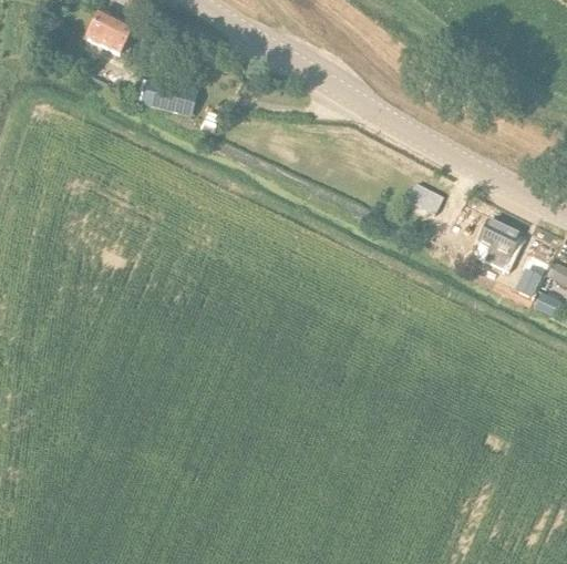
[(134,27),(100,11),(86,40),(120,57),(134,27)]
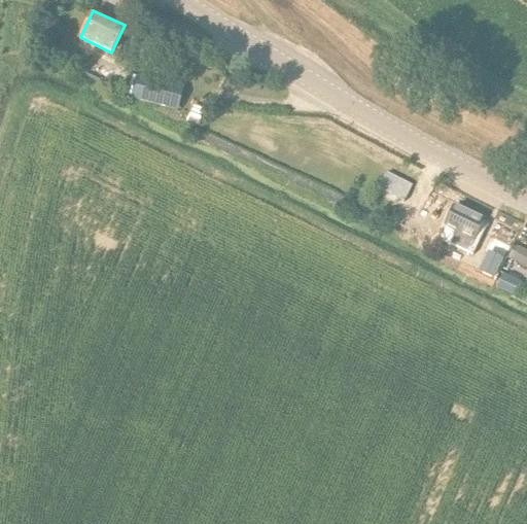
[(147,77),(142,99),(177,107),(182,85),(147,77)]
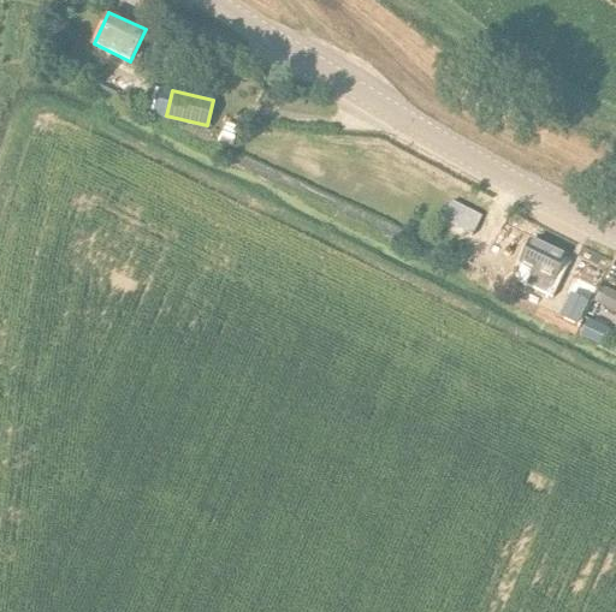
[(224,124),(218,141),(231,146),(237,130),(224,124)]
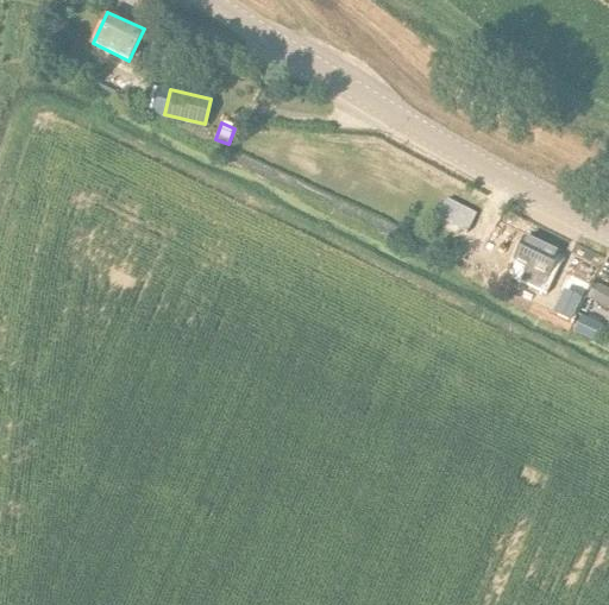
[(445,195),(435,215),(465,229),(476,210),(445,195)]
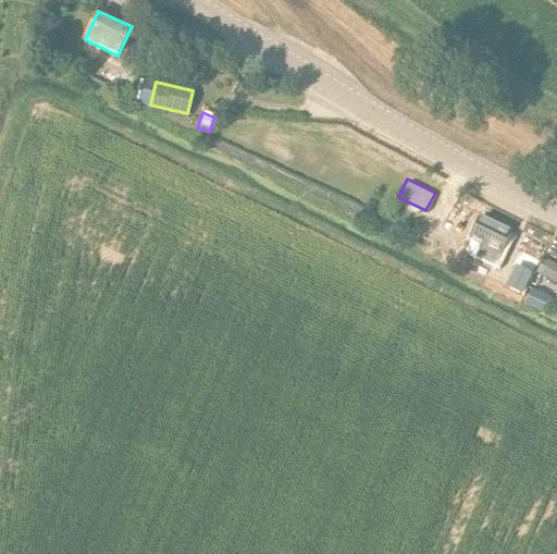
[(511,242),(506,239),(510,231),(480,216),(468,238),(481,245),(475,256),(498,268),(511,242)]
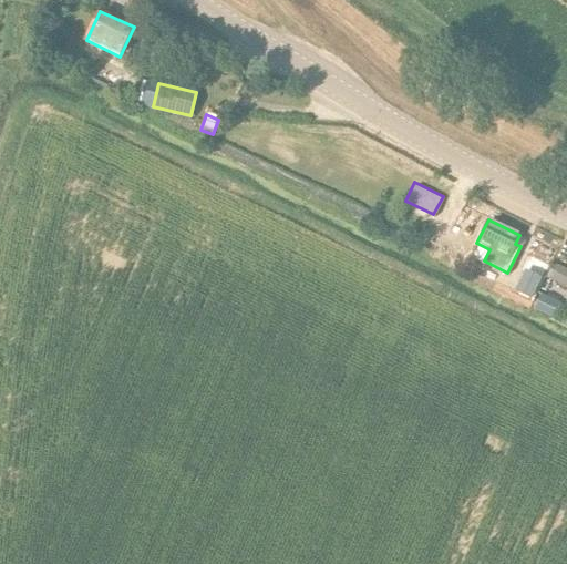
[(566,270),(554,265),(547,278),(566,288),(566,287),(566,270)]
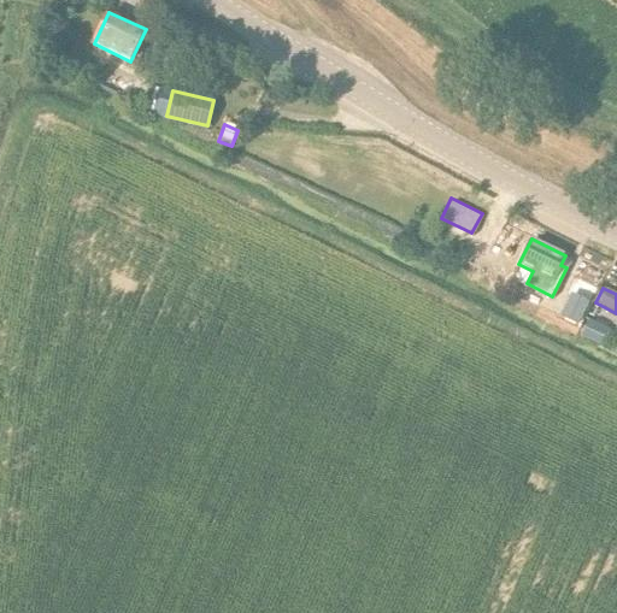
[(560,313),(559,314),(577,323),(577,322),(588,300),(588,299),(570,290),(566,299),(560,313)]
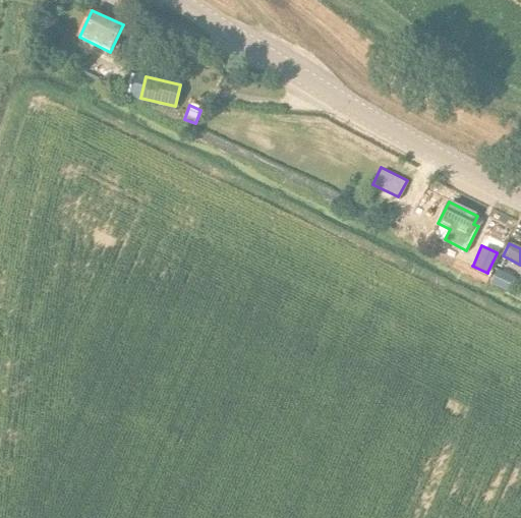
[(497,268),(489,284),(507,292),(514,277),(497,268)]
